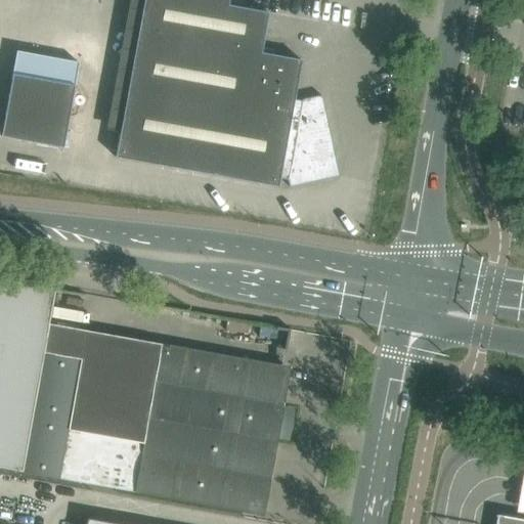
[(143,0),(115,158),(278,187),(279,178),(288,180),(289,187),(339,177),(321,95),(302,99),(302,101),(294,99),(301,60),(261,53),(268,12),(228,5),(228,0),(143,0)]
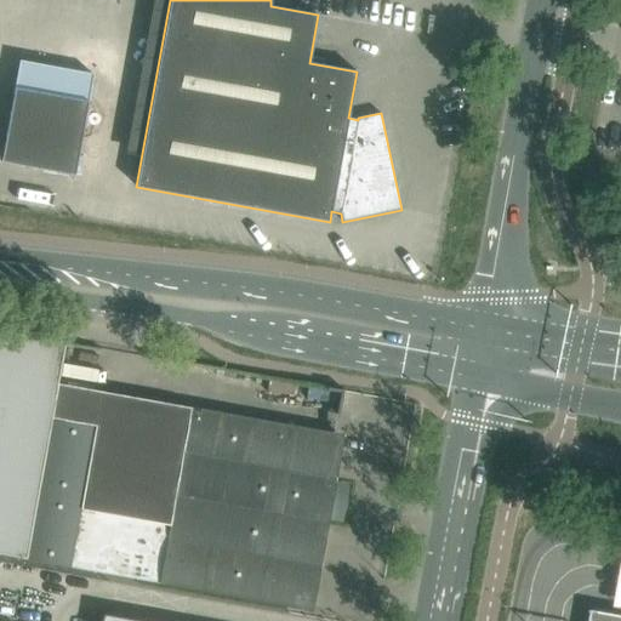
[(61,45),(53,84),(84,89),(90,52),(91,50),(83,49),(61,45)]
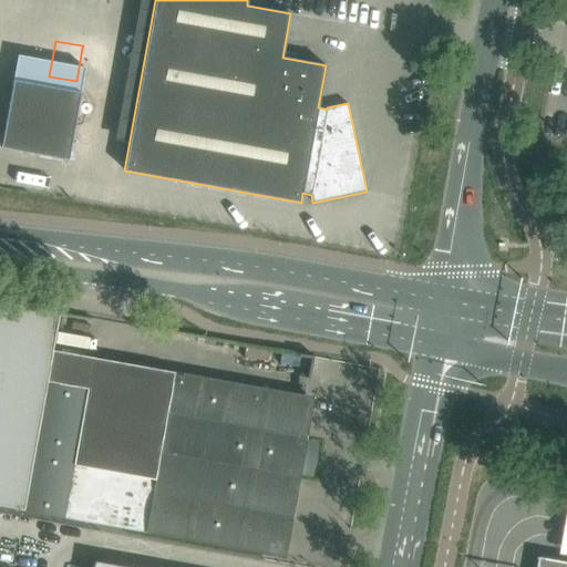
[(82,75),(81,84),(93,86),(95,78),(82,75)]
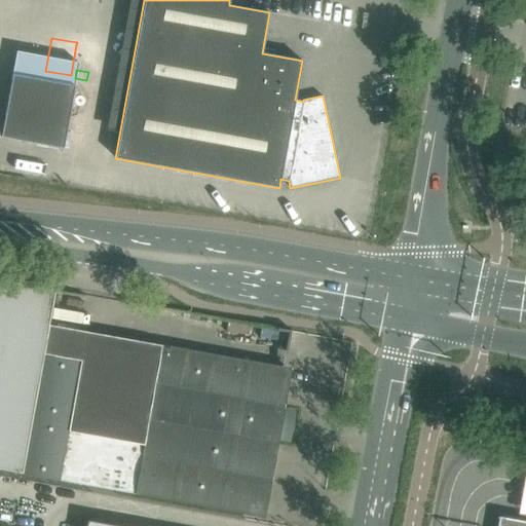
[(11,75),(0,137),(63,148),(74,86),(11,75)]
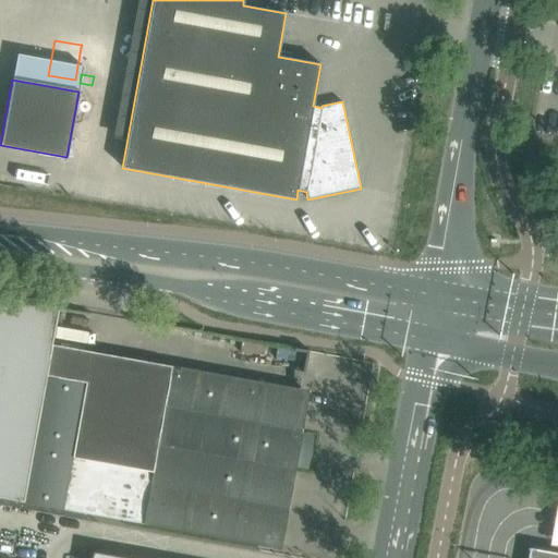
[(47,367),(51,344),(58,308),(0,298),(0,498),(23,502),(47,367)]
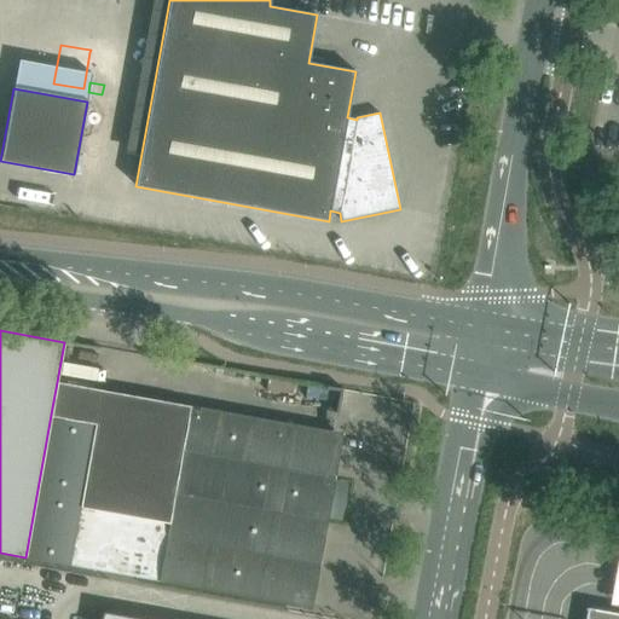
[(334,433),(57,382),(52,408),(25,557),(302,607),(319,513),(329,514),(334,485),(324,484),(334,433)]
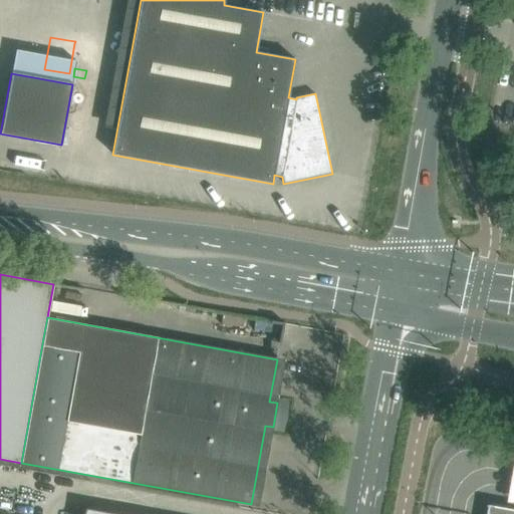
[(513,513),(513,509),(490,505),(488,513),(513,513)]
